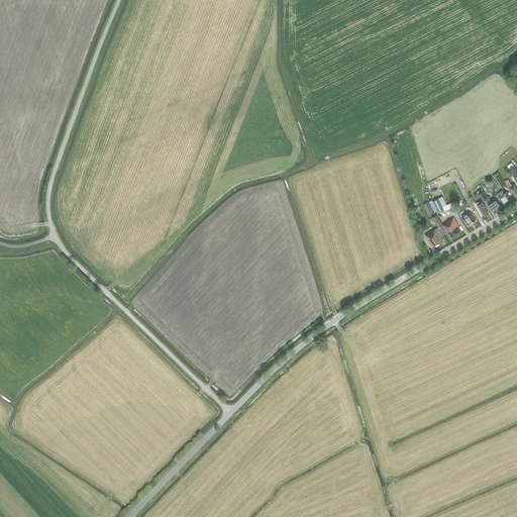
[(505,184),(500,176),(496,178),(502,187),(505,184)]
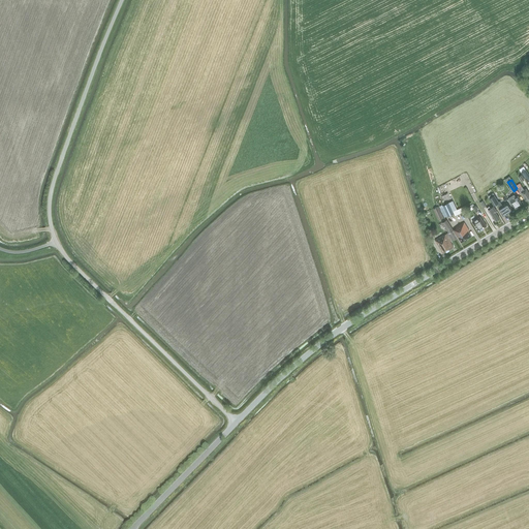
[(527,200),(528,198),(528,192),(526,188),(524,190),(522,186),(518,189),(520,192),(521,192),(527,200)]
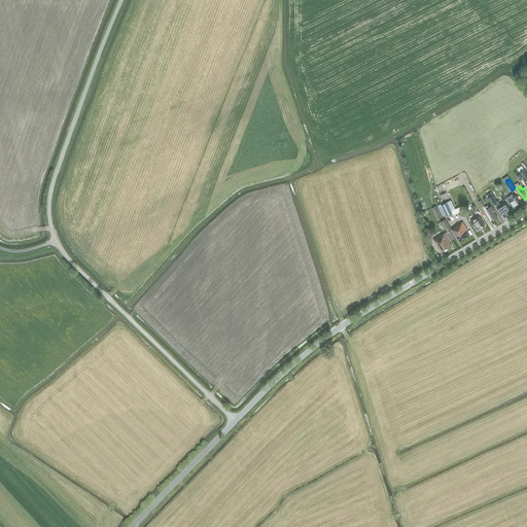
[(516,195),(514,197),(512,194),(506,198),(507,200),(508,200),(513,208),(514,207),(515,208),(516,207),(517,205),(520,203),(517,199),(519,199),(516,195)]
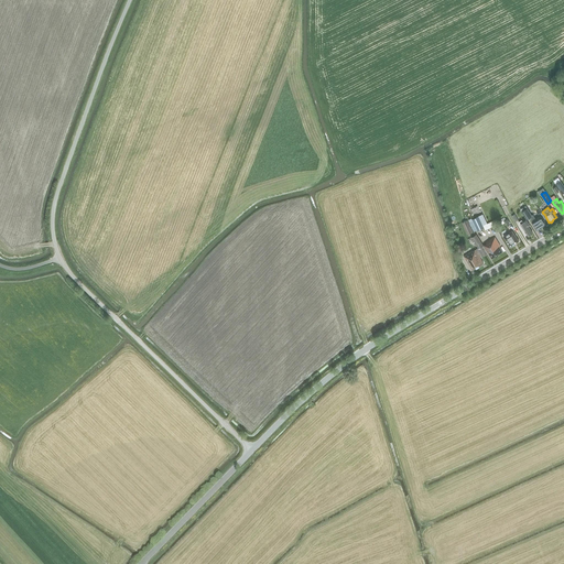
[(540,216),(537,218),(535,219),(533,215),(531,215),(527,208),(522,212),(527,219),(530,217),(532,221),(531,221),(537,230),(545,225),(540,216)]
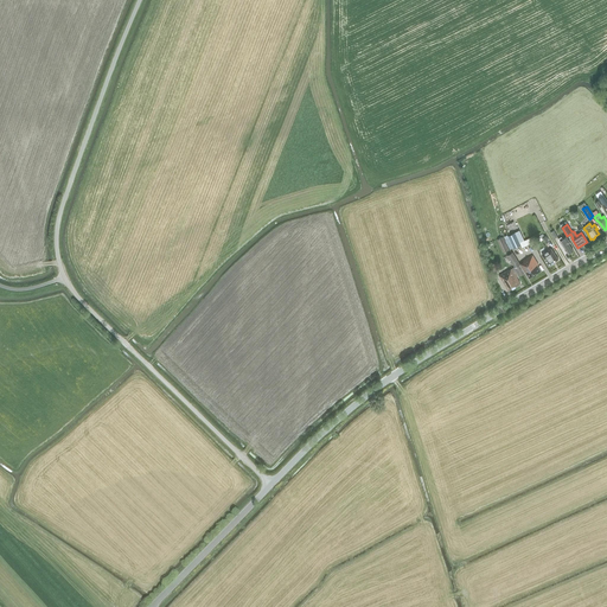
[(521,246),(515,232),(509,236),(513,248),(521,246)]
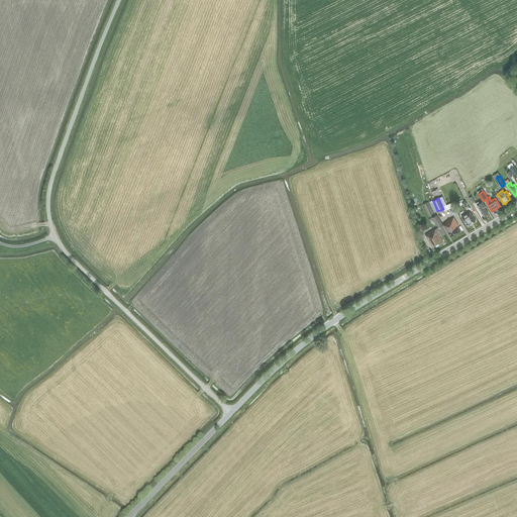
[(429,215),(433,213),(428,202),(424,204),(429,215)]
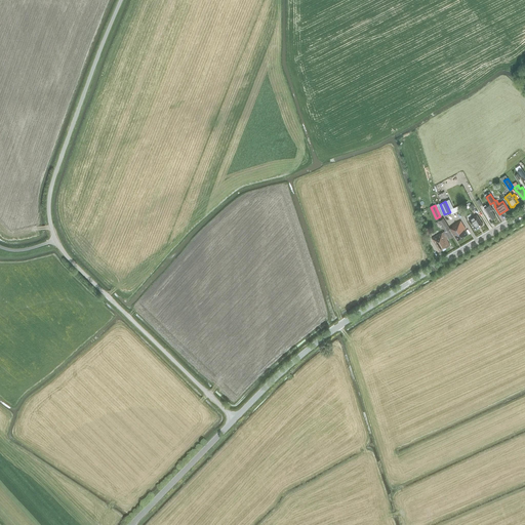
[(491,219),(495,216),(492,210),(493,209),(490,205),(487,207),(486,205),(483,206),(484,208),(491,219)]
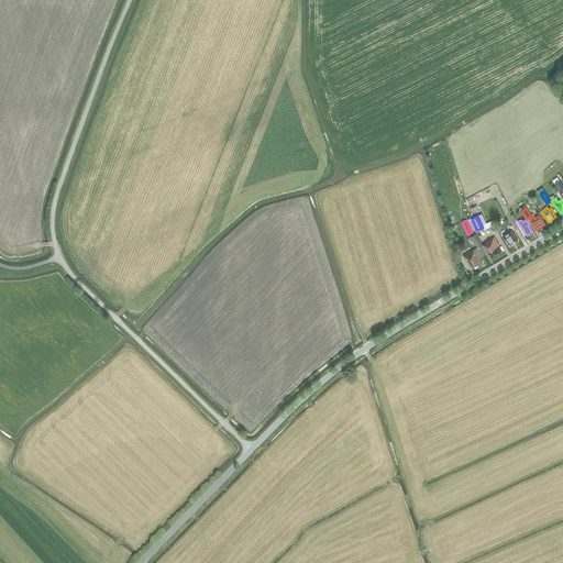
[(492,221),(482,225),(484,230),(494,225),(492,221)]
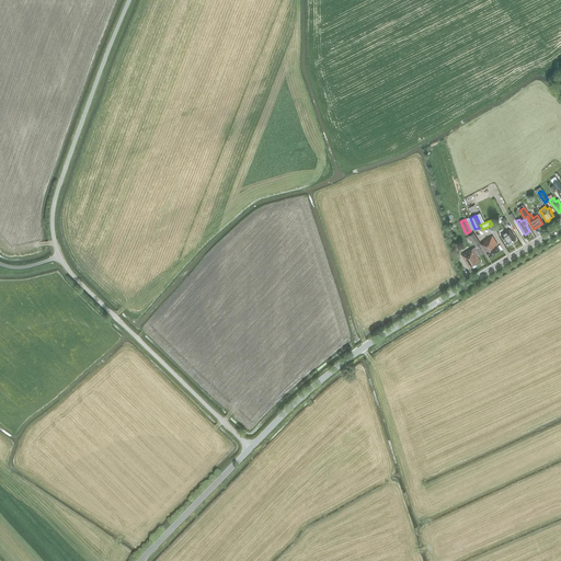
[(516,240),(513,235),(510,230),(501,236),(507,245),(516,240)]
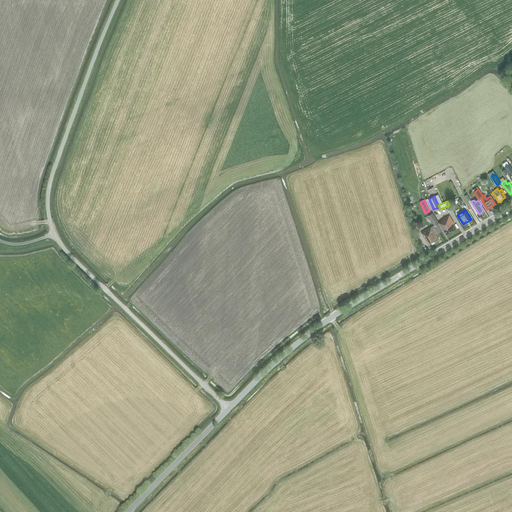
[(449,215),(441,220),(441,221),(438,223),(432,213),(428,215),(439,232),(442,230),(443,230),(446,235),(456,228),(455,227),(456,226),(454,223),(449,215)]
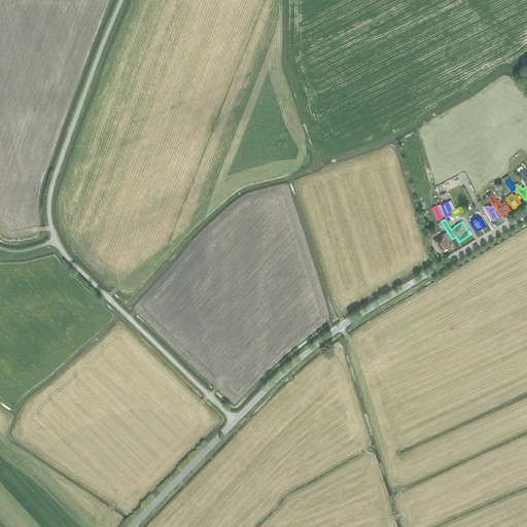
[(442,252),(452,246),(448,240),(450,239),(446,233),(442,235),(441,235),(433,239),(442,252)]
